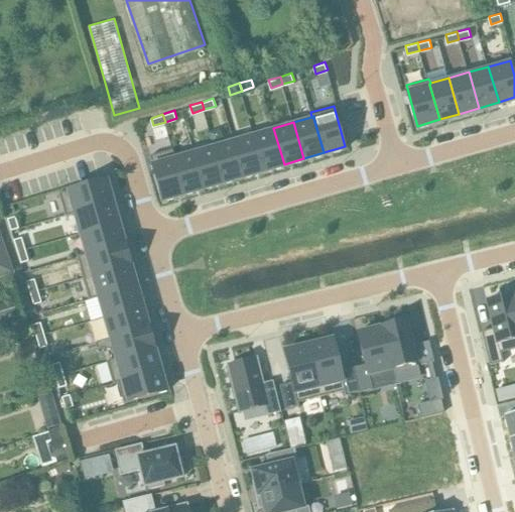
[(260,131),(254,133),(264,169),(269,168),(284,164),(273,128),(260,131)]
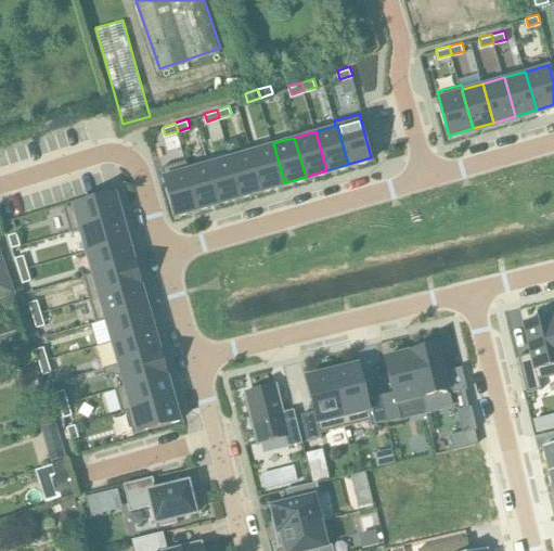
[(273,143),(252,150),(262,189),(284,182),(273,143)]
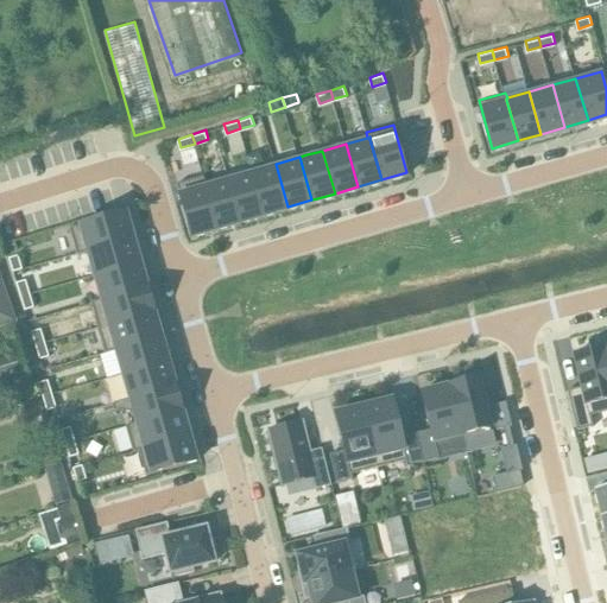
[(276,164),(252,171),(265,214),(288,207),(276,164)]
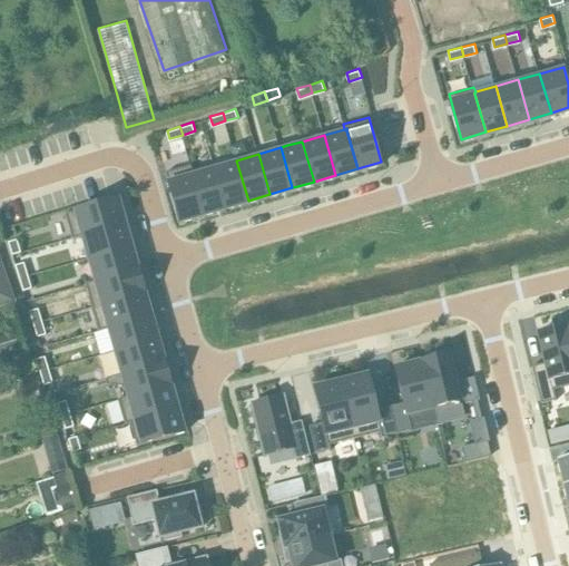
[(236,160),(215,166),(226,206),(248,201),(236,160)]
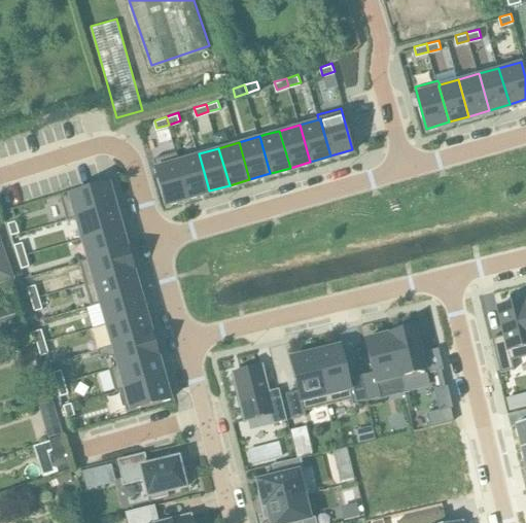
[(177,150),(153,157),(167,203),(188,197),(179,163),(178,160),(179,160),(177,150)]
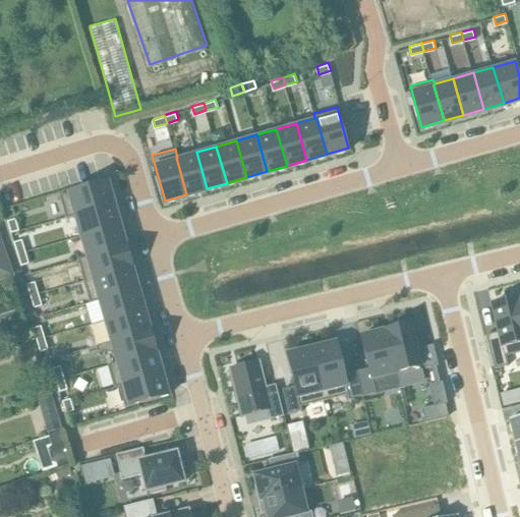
[(177,158),(176,158),(177,161),(186,194),(207,188),(196,152),(177,158)]
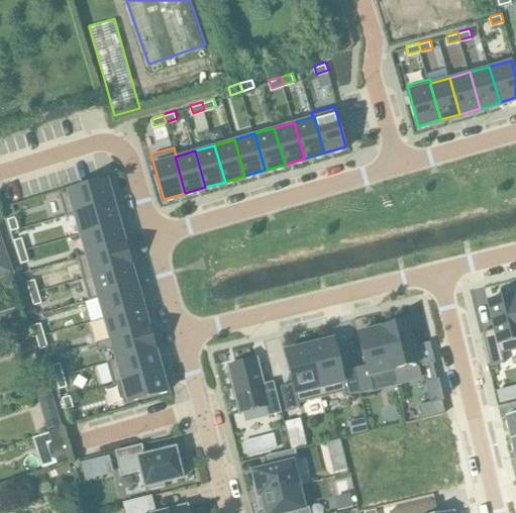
[(77,210),(113,199),(107,178),(60,191),(66,214),(75,211),(75,210),(77,210)]
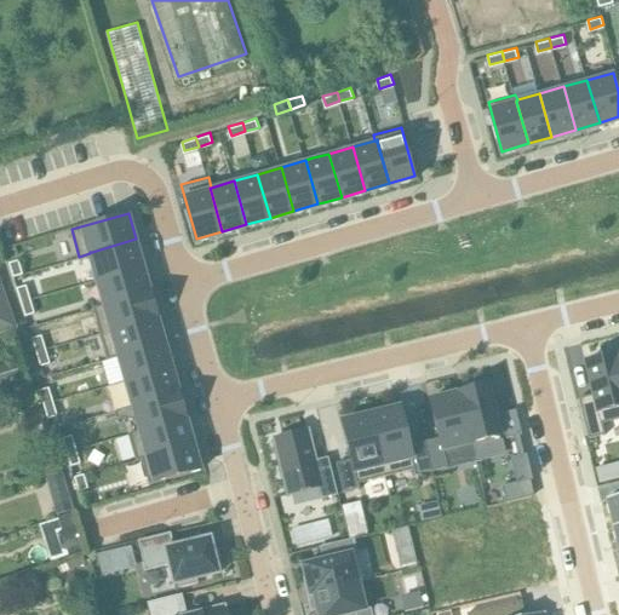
[(90,252),(90,253),(97,277),(143,264),(136,239),(92,252),(90,252)]
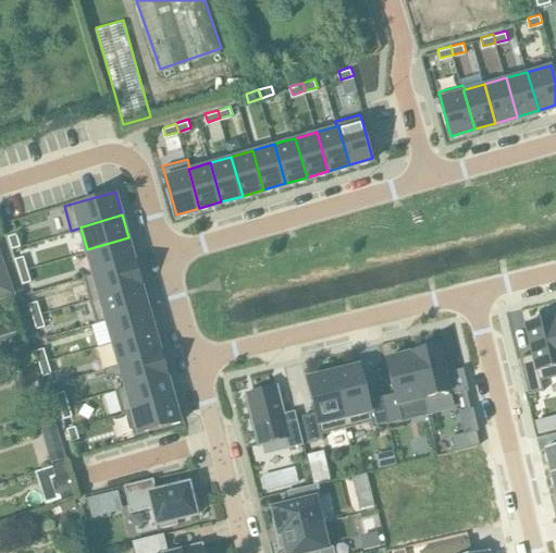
[(12,246),(21,244),(16,231),(9,234),(12,246)]
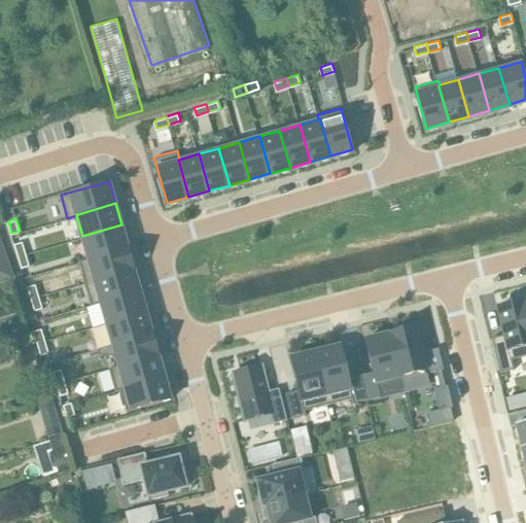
[(89,257),(128,246),(121,224),(82,236),(89,256),(89,257)]
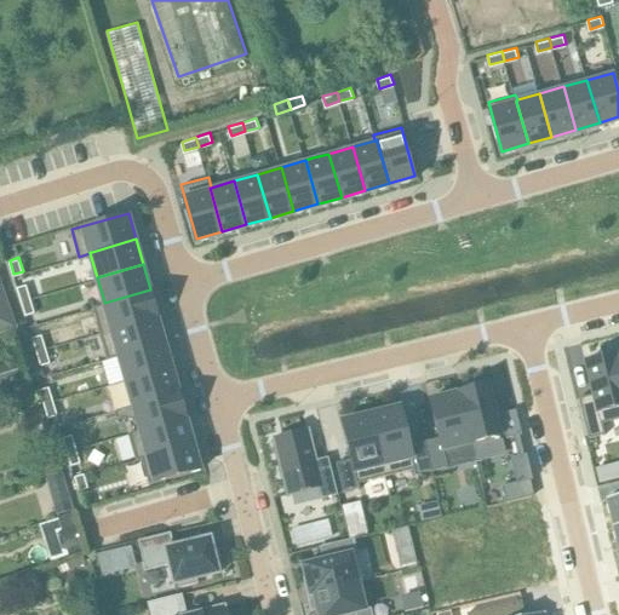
[(22,299),(30,297),(27,282),(17,285),(22,299)]
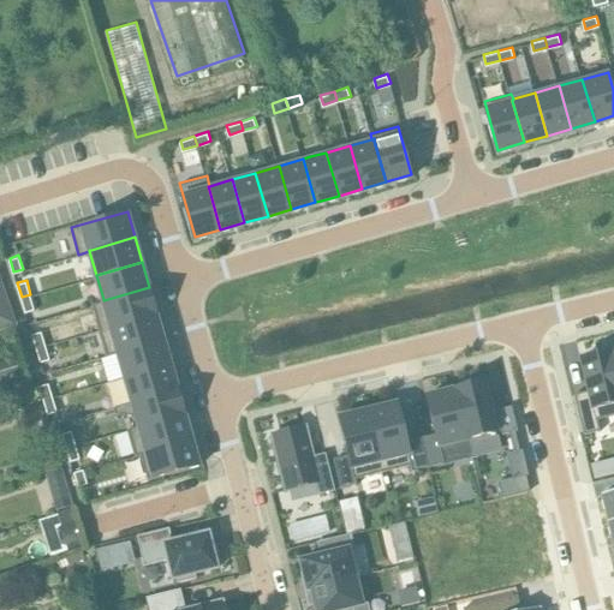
[(103,300),(103,299),(93,301),(100,328),(156,312),(149,287),(103,300)]
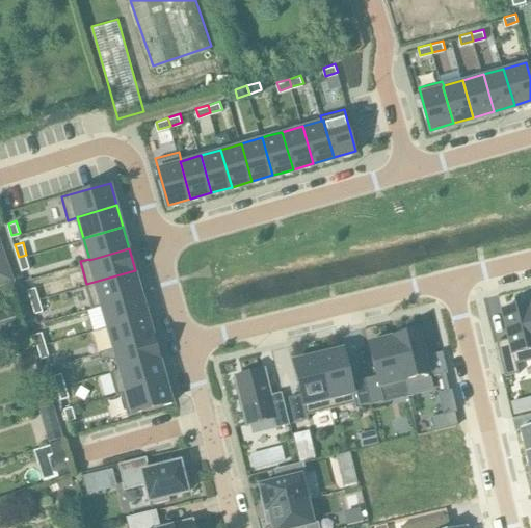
[(26,255),(19,257),(22,268),(30,266),(26,255)]
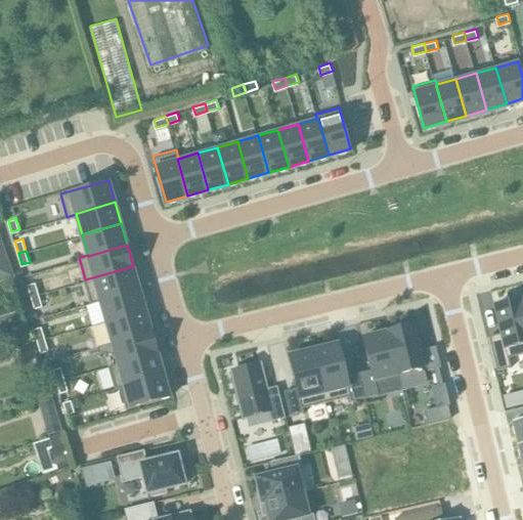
[(133,266),(85,279),(91,302),(100,299),(100,298),(139,287),(133,266)]
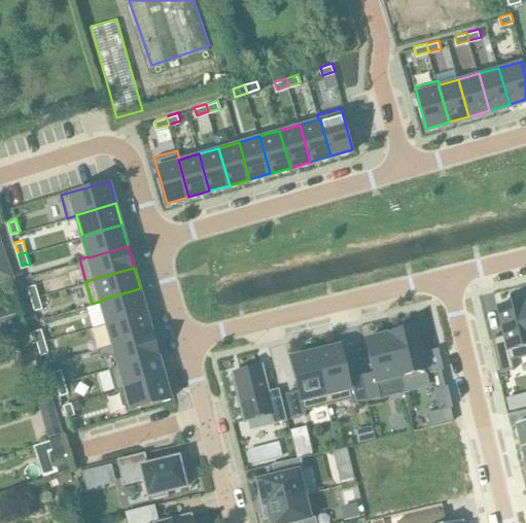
[(31,297),(39,294),(35,282),(28,285),(31,297)]
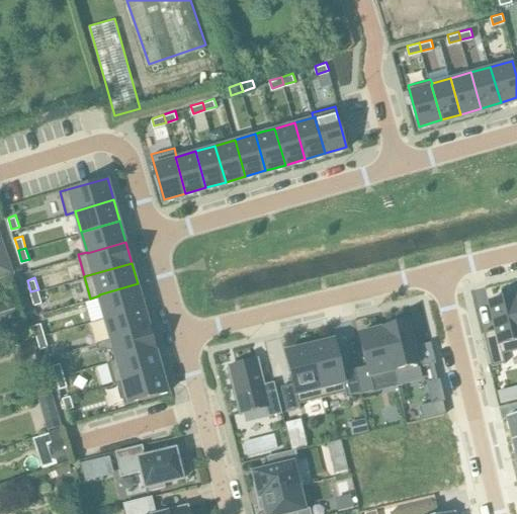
[(105,316),(144,305),(138,283),(99,294),(99,295),(105,316)]
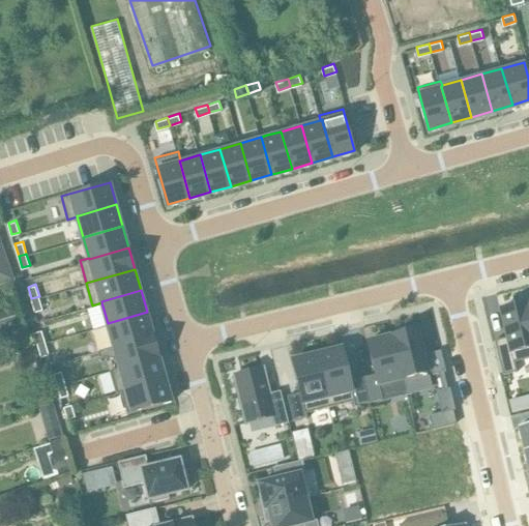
[(39,296),(31,298),(35,311),(42,308),(39,296)]
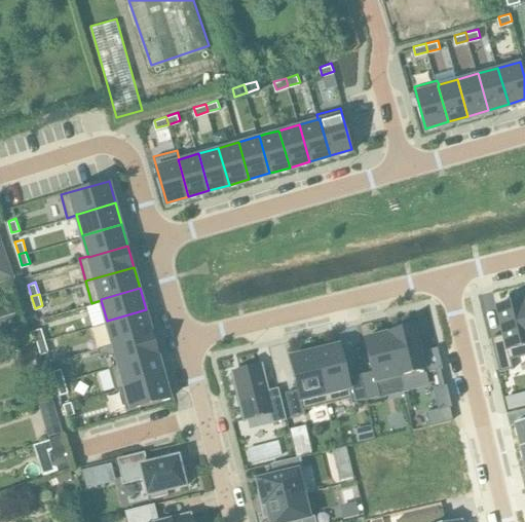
[(503,332),(491,335),(499,370),(514,366),(511,357),(524,352),(524,309),(522,298),(496,304),(503,332)]
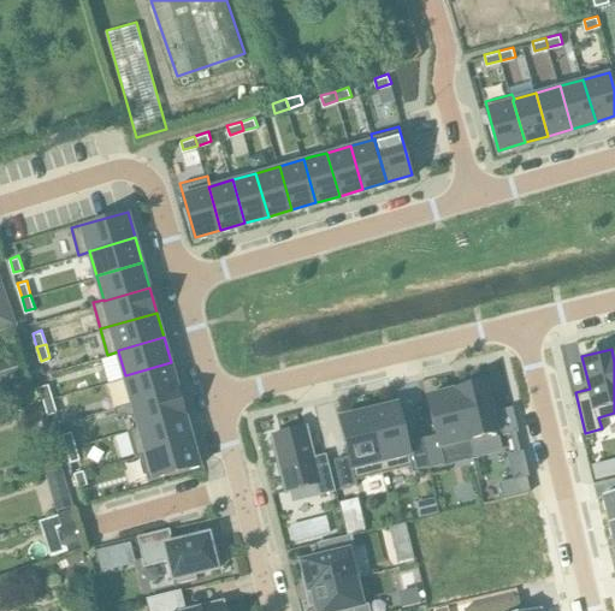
[(17,355),(0,359),(0,379),(22,372),(17,355)]
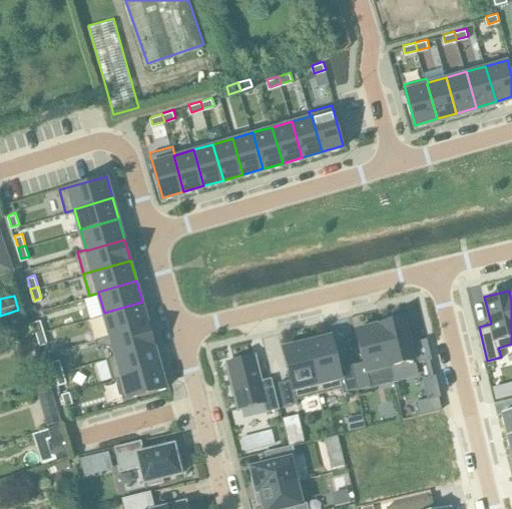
[(110,334),(148,323),(142,302),(104,313),(110,334)]
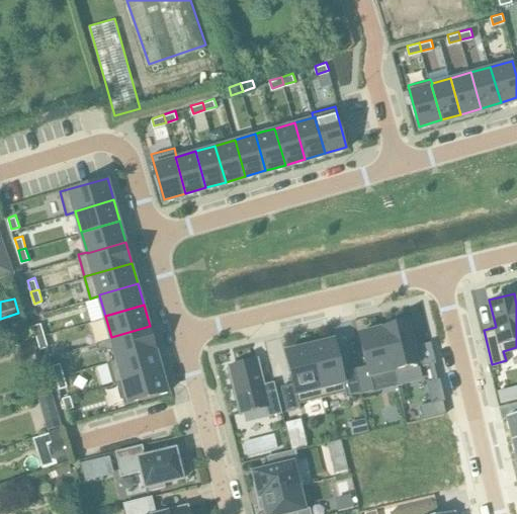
[(408,320),(383,326),(394,367),(397,379),(398,383),(403,382),(402,379),(421,374),(418,362),(419,362),(408,320)]
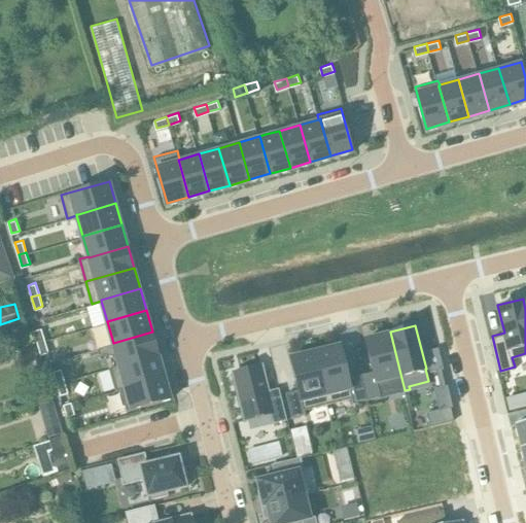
[(37,341),(45,339),(41,327),(34,329),(37,341)]
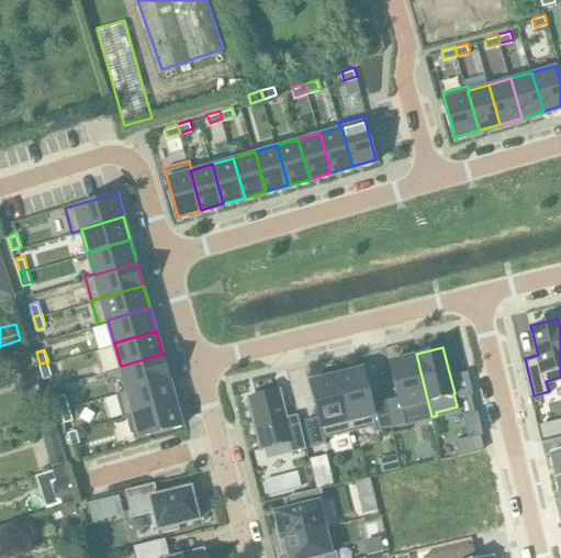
[(163,354),(121,366),(127,388),(169,377),(163,354)]
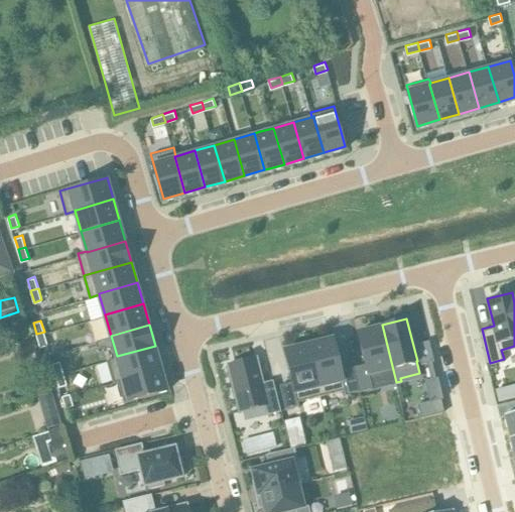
[(366,362),(354,365),(359,389),(373,386),(370,372),(392,366),(382,325),(358,331),(366,362)]
